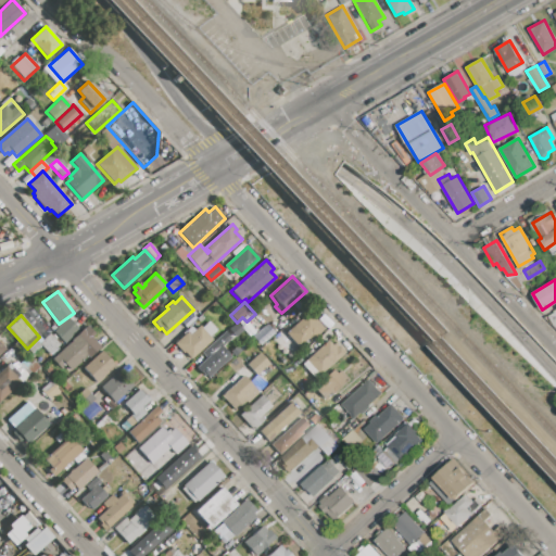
[(286,333),(307,315),(313,321),(315,319),(324,329),(311,341),(308,339),(299,348),(286,333)]
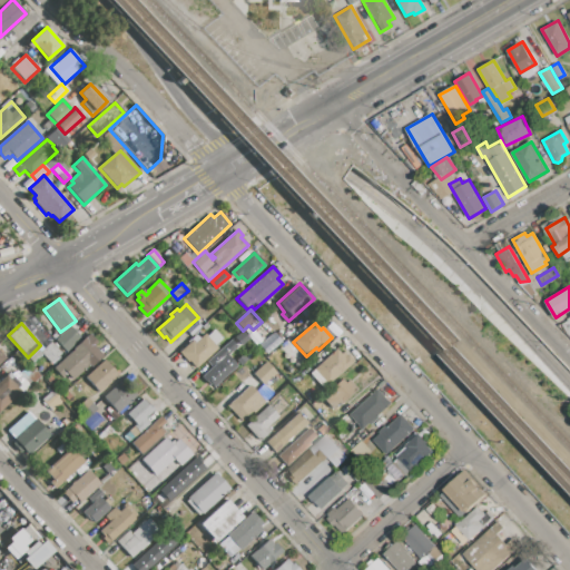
[(55,340),(70,326),(80,337),(65,351),(55,340)]
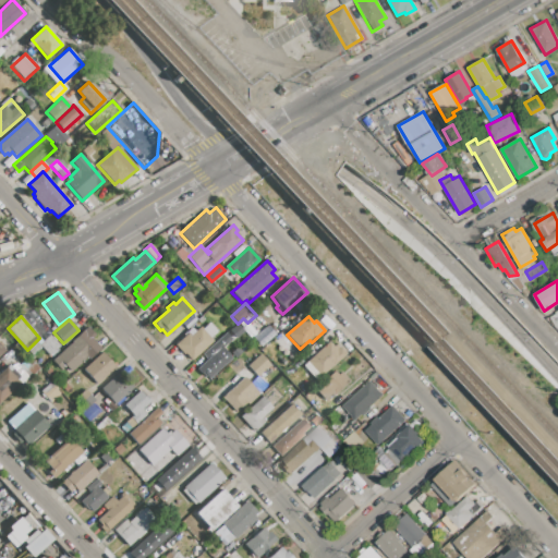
[(176,344),(187,334),(191,336),(201,327),(202,329),(209,323),(217,330),(209,338),(214,341),(191,362),(176,344)]
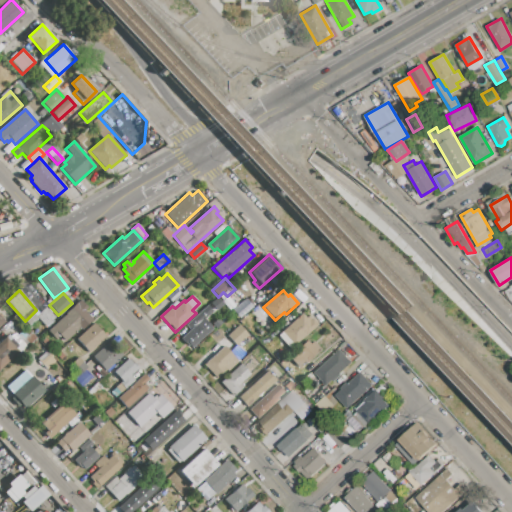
[(218,298),(223,304),(216,310),(215,309),(211,304),(218,298)]
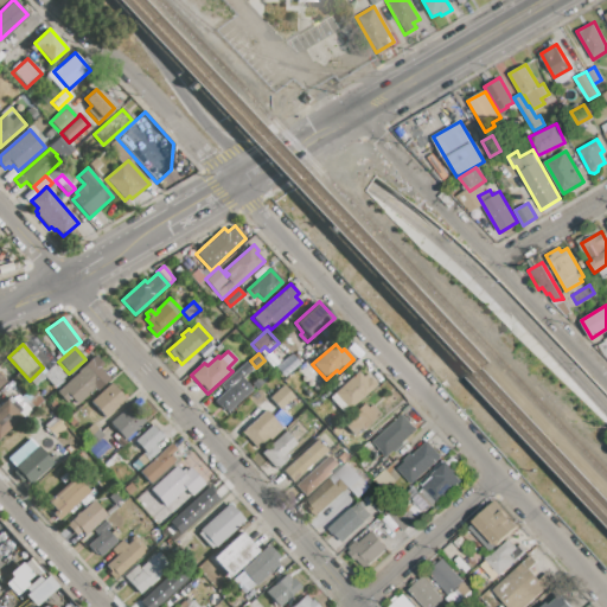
[(62,387),(95,356),(104,365),(100,369),(107,376),(77,403),(62,387)]
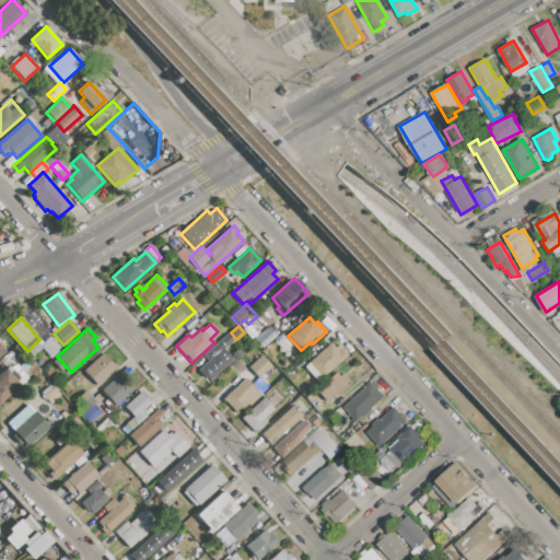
[(235,338),(209,361),(205,357),(231,333),(235,338)]
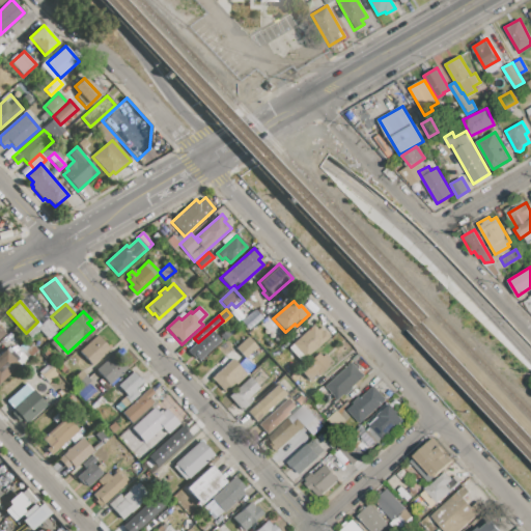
[(47,337),(37,328),(47,319),(56,329),(47,337)]
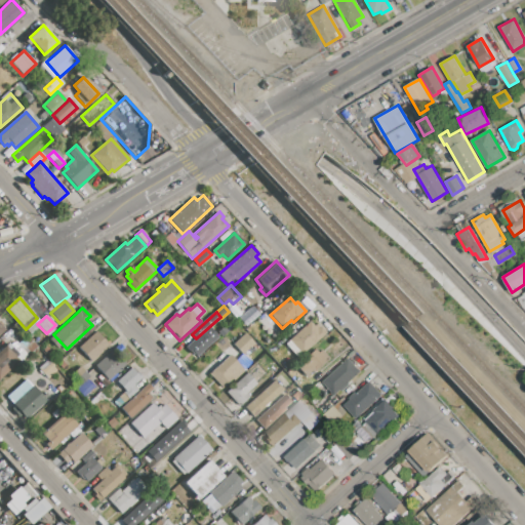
[(285,344),(310,322),(314,326),(315,324),(318,327),(320,325),(327,333),(315,344),(314,342),(297,358),(285,344)]
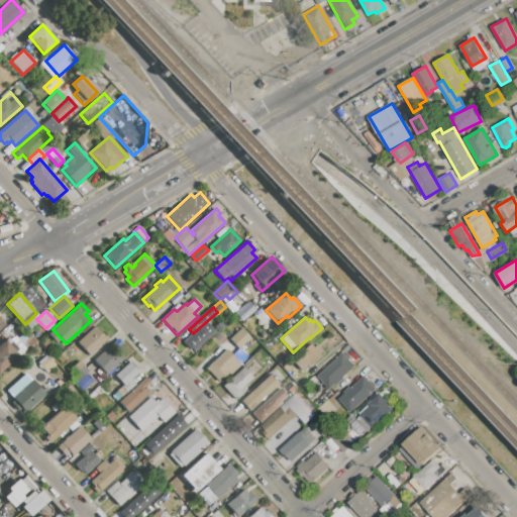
[(78,341),(95,326),(108,339),(91,355),(78,341)]
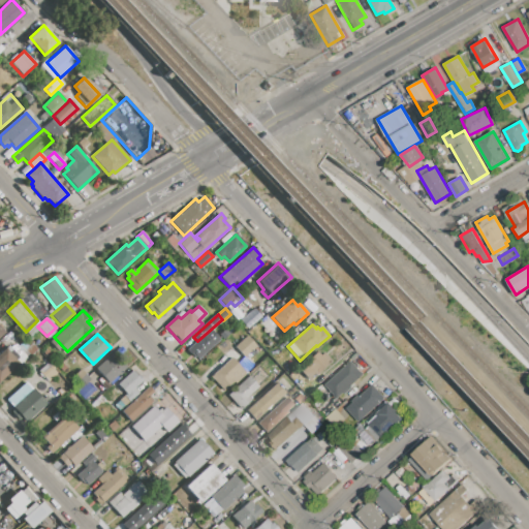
[(188,350),(204,336),(208,340),(214,334),(219,340),(198,359),(195,355),(193,356),(188,350)]
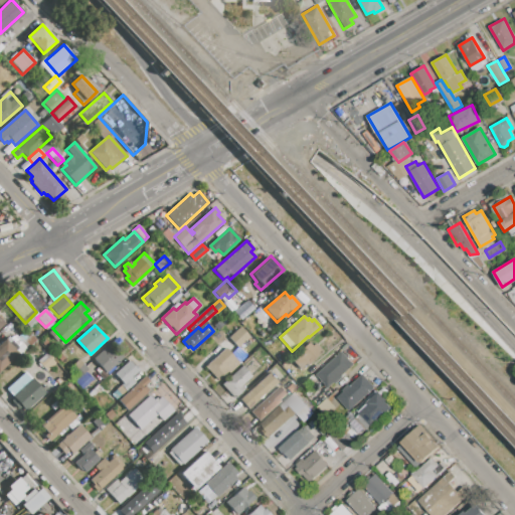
[(228,337),(240,327),(249,337),(238,348),(228,337)]
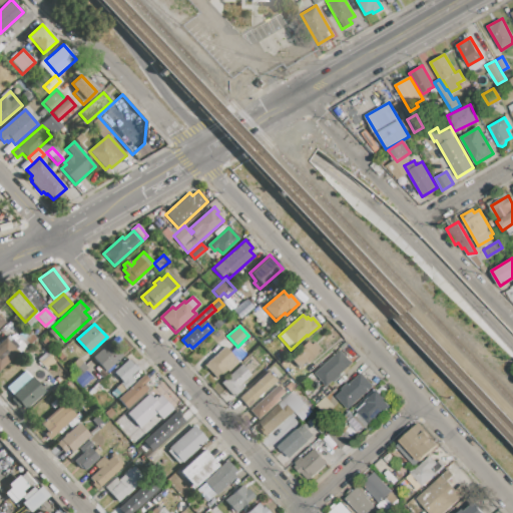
[(0,367),(0,343),(5,338),(17,352),(0,367)]
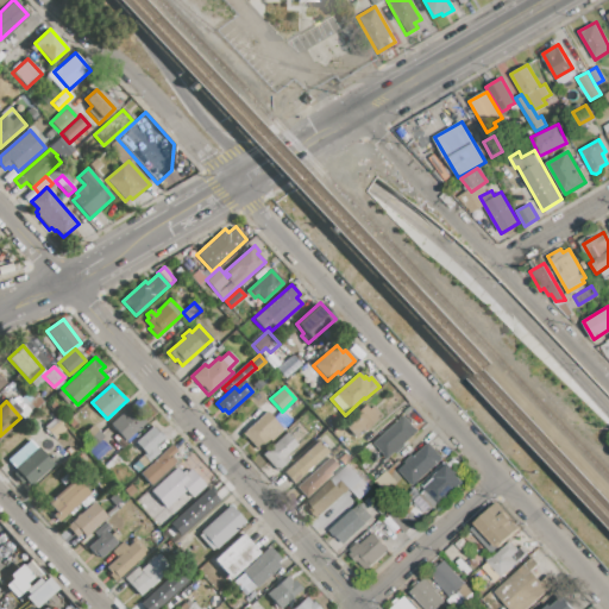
[(345,426),(358,414),(357,413),(365,406),(369,410),(374,406),(381,413),(376,416),(378,419),(363,433),(360,431),(355,437),(345,426)]
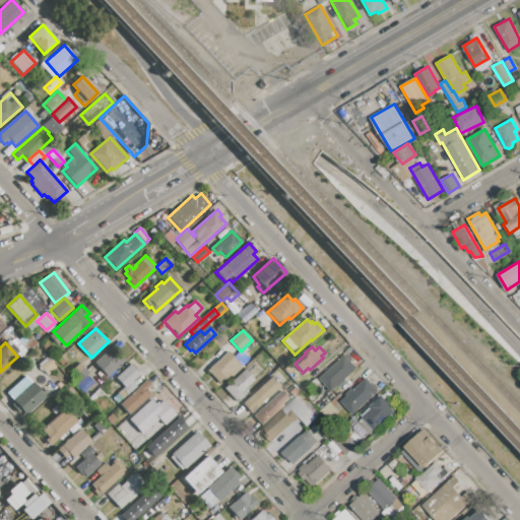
[(359,368),(346,353),(344,352),(351,346),(365,362),(359,368)]
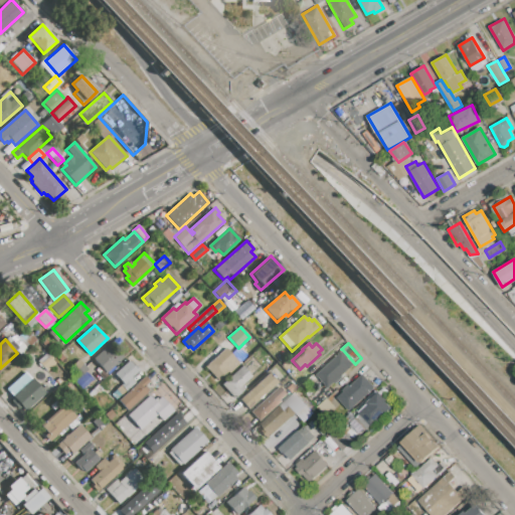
[(94,358),(110,344),(123,358),(107,373),(94,358)]
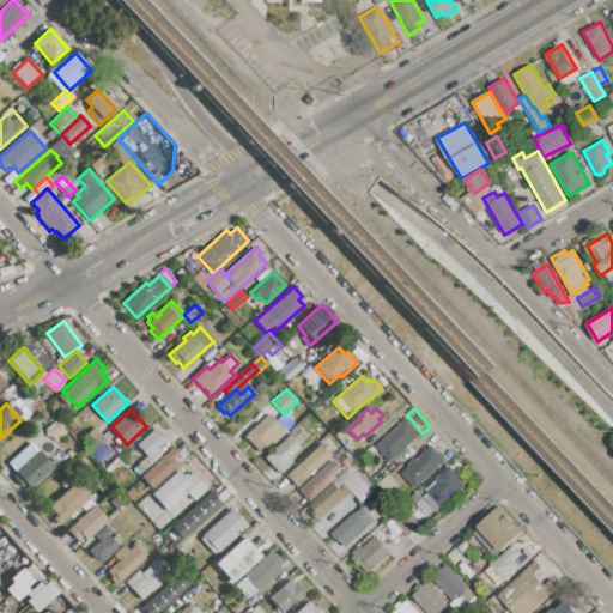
[(244,437),(268,416),(284,432),(260,454),(244,437)]
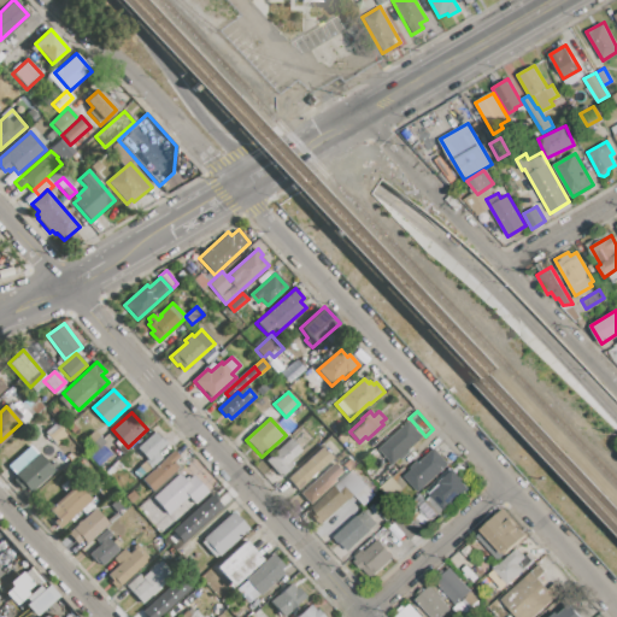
[(380,447),(411,419),(425,436),(393,465),(388,459),(389,458),(380,447)]
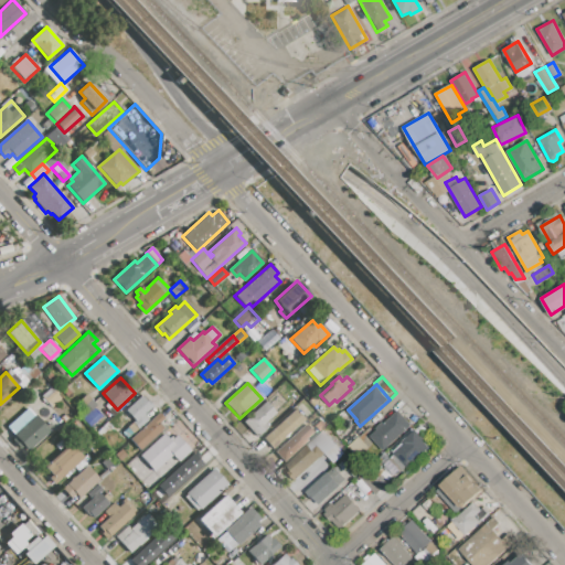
[(42,396),(51,387),(61,400),(52,407),(42,396)]
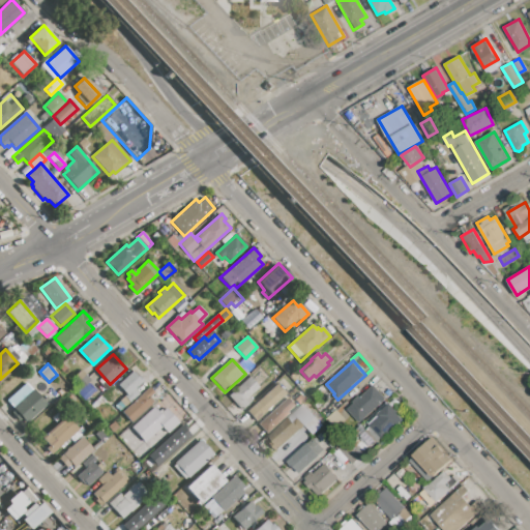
[(70,380),(81,370),(90,380),(80,390),(70,380)]
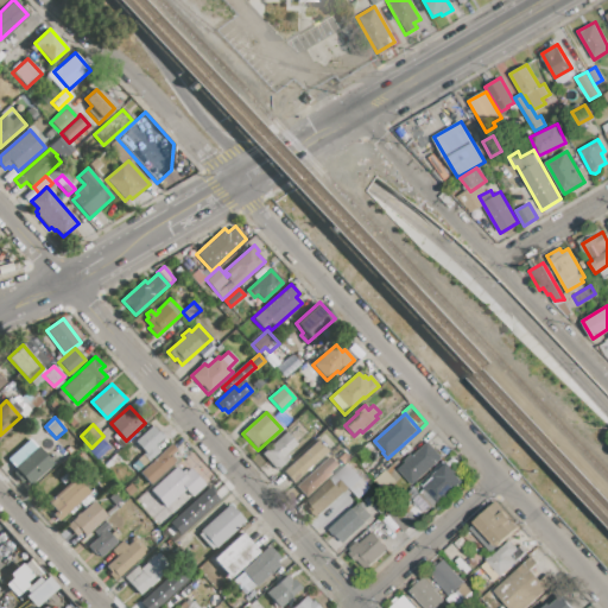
[(135,442),(151,426),(158,434),(160,431),(165,437),(156,447),(160,451),(149,463),(141,456),(145,453),(135,442)]
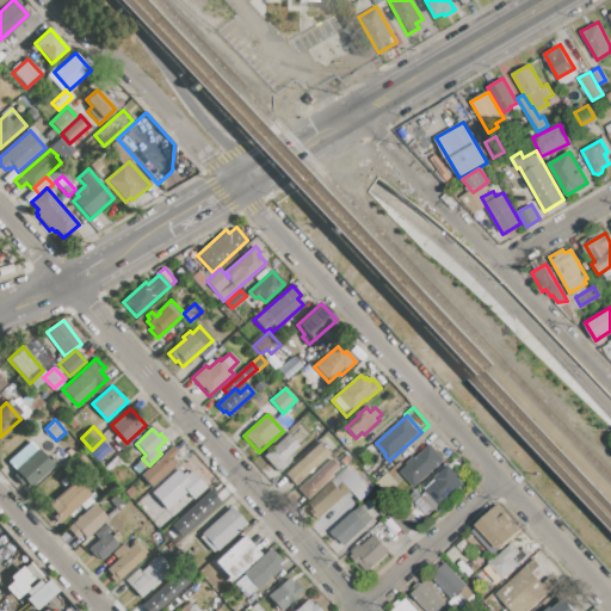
[(263,456),(288,434),(298,448),(273,469),(263,456)]
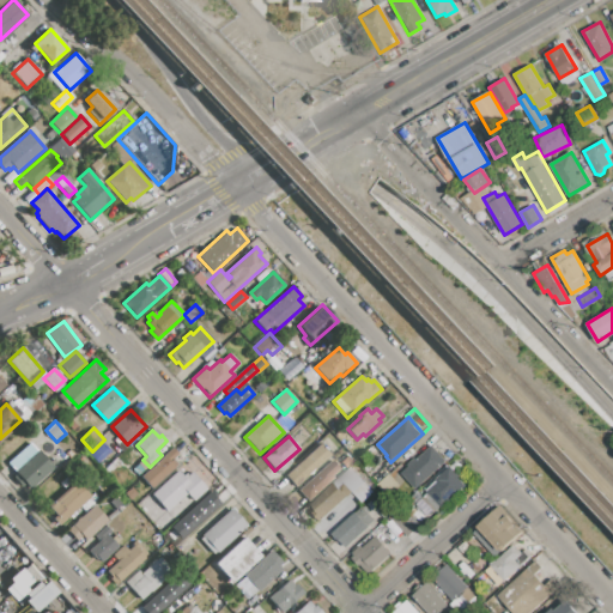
[(7,463),(30,442),(53,468),(30,489),(25,483),(20,487),(12,479),(17,474),(7,463)]
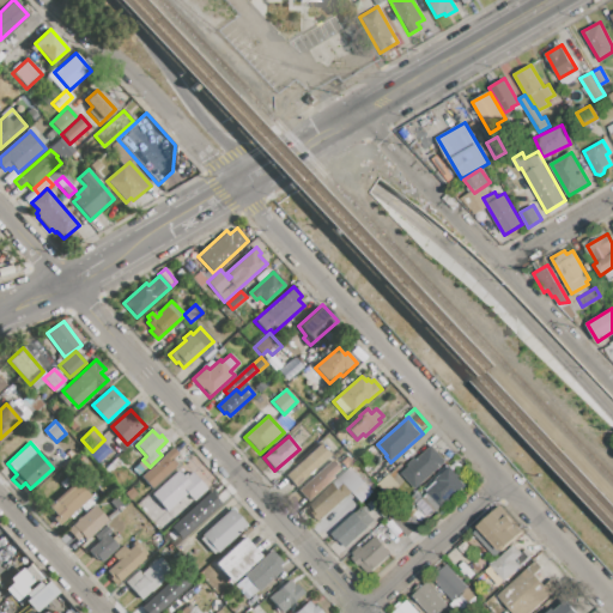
[(284,475),(321,443),(331,455),(295,487),(284,475)]
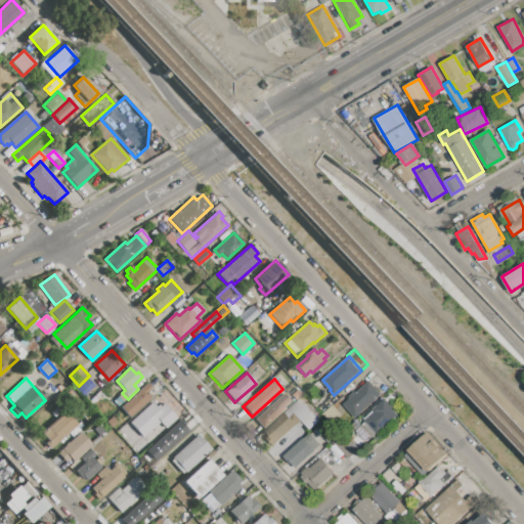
[(343,404),(348,400),(352,397),(350,395),(355,391),(356,393),(369,381),(381,394),(354,418),(344,405),(343,404)]
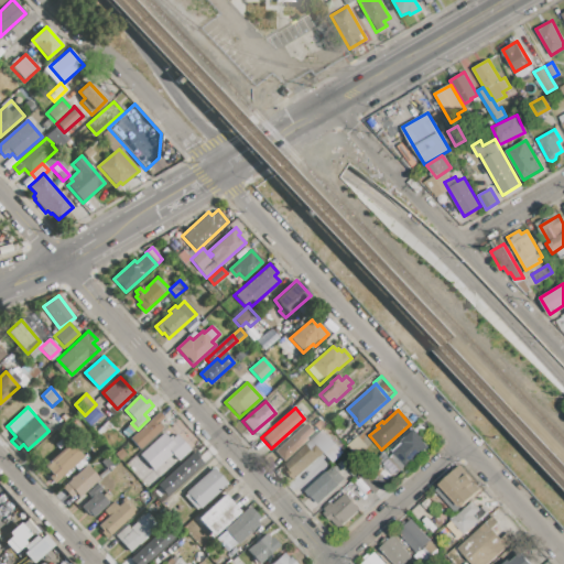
[(129,438),(147,424),(145,423),(159,412),(164,419),(160,423),(164,427),(139,449),(129,438)]
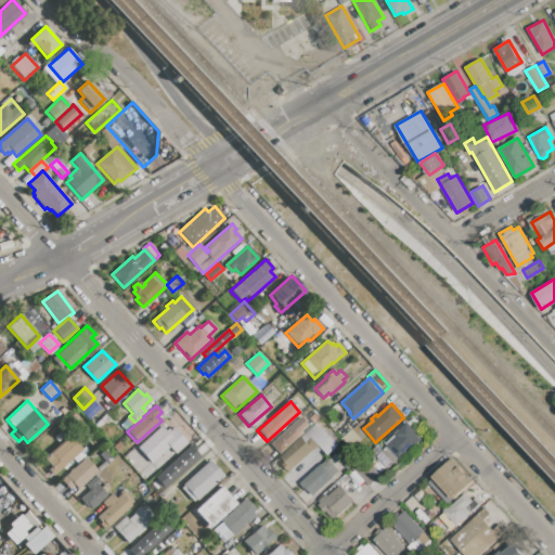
[(269,443),(300,416),(308,424),(300,430),(302,433),(279,454),(269,443)]
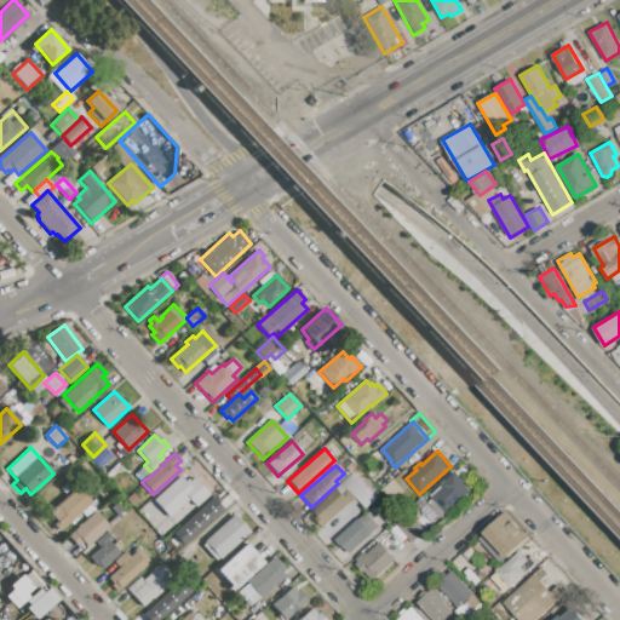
[(400,486),(394,478),(407,468),(412,474),(406,478),(407,480),(400,486)]
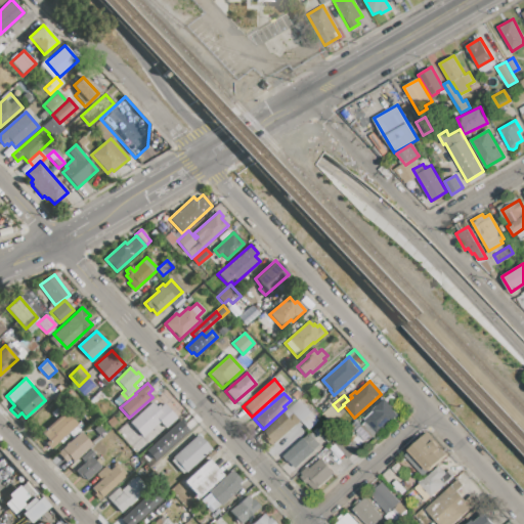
[(297,424),(286,411),(300,399),(311,411),(297,424)]
